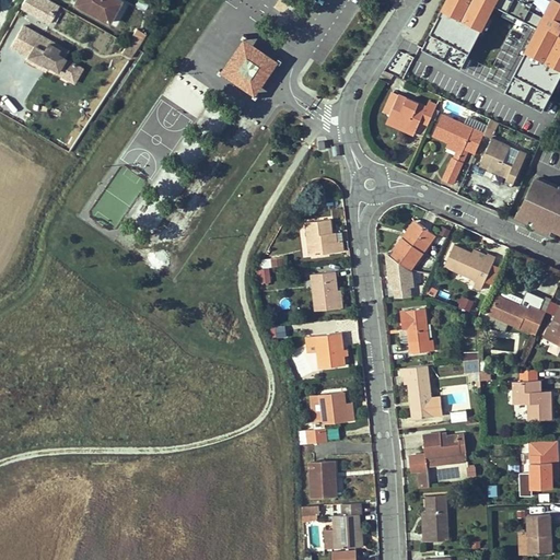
[(49,23),(59,6),(49,0),(24,0),(21,7),(49,23)]
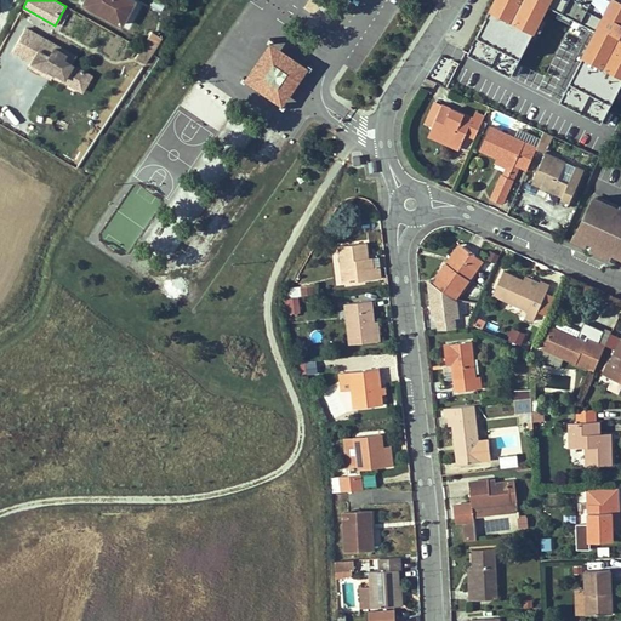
[(119,24),(132,1),(131,0),(84,0),(81,4),(119,24)]
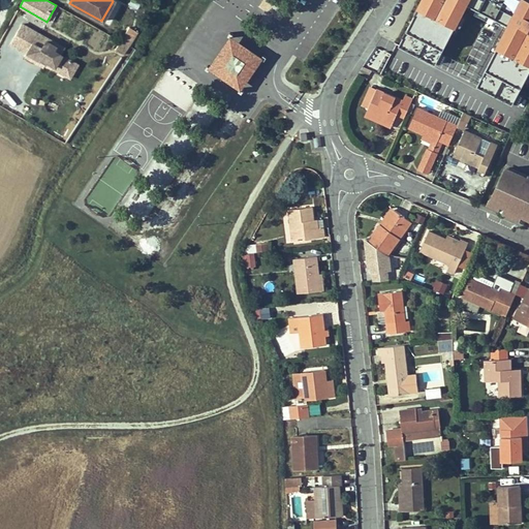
[(528,0),(421,0),(400,42),(435,61),(466,7),(503,26),(476,84),(512,102),(528,71),(528,0)]
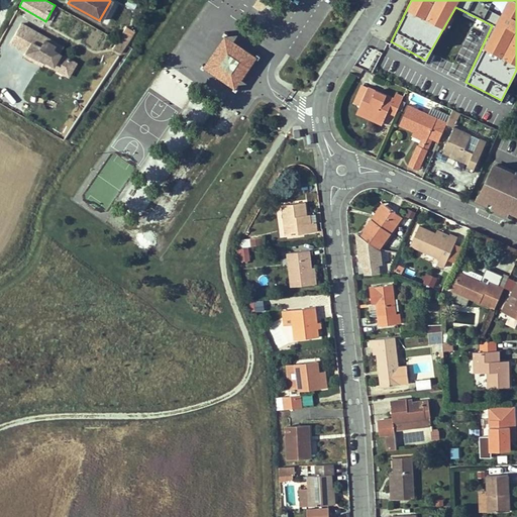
[(60,54),(63,47),(21,23),(10,43),(25,53),(23,56),(35,62),(38,58),(43,61),(42,63),(43,63),(62,73),(69,60),(60,54)]
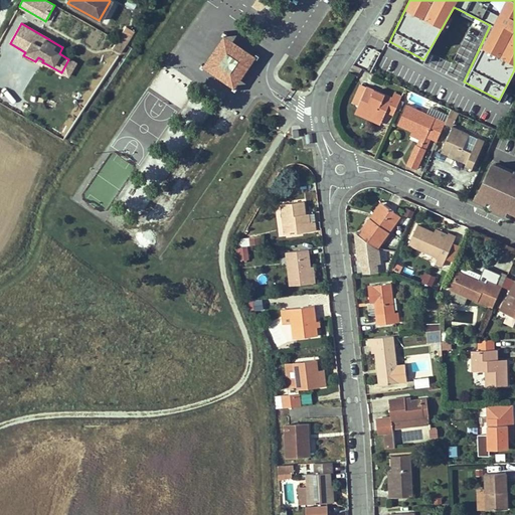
[(256,53),(223,31),(201,64),(234,88),(256,53)]
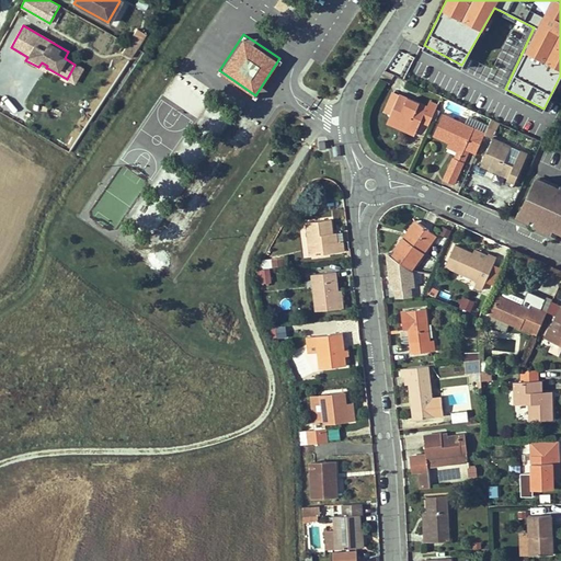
[(137,48),(141,42),(136,38),(132,45),(137,48)]
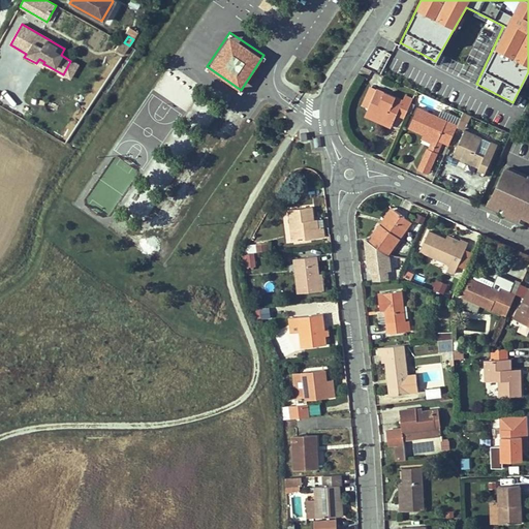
[(123,55),(129,45),(121,41),(115,50),(123,55)]
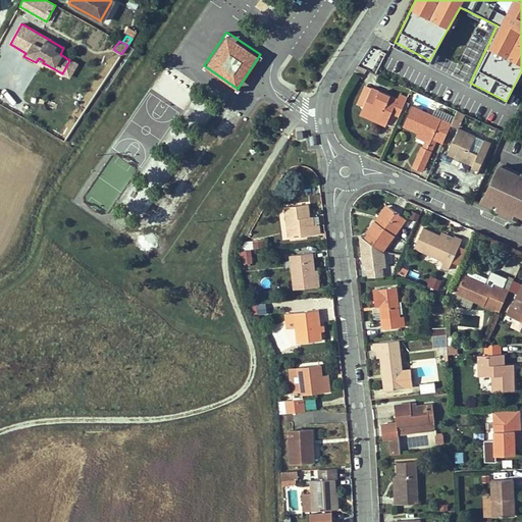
[(43,63),(44,61),(39,58),(36,62),(42,66),(44,63),(43,63)]
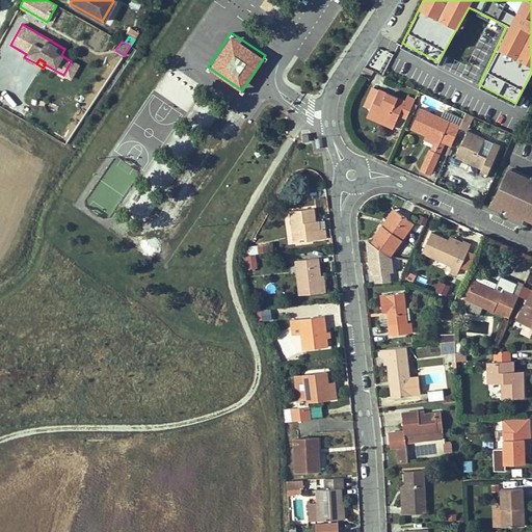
[(70,79),(78,64),(71,61),(63,75),(70,79)]
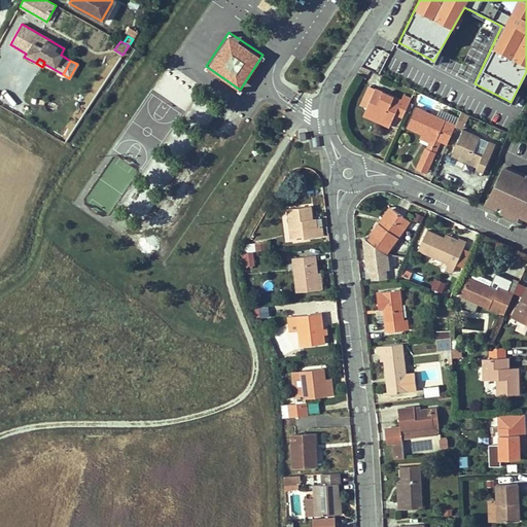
[(375,104),(372,109),(386,115),(390,118),(396,106),(406,110),(414,93),(402,88),(399,95),(375,82),(373,89),(366,100),(375,104)]
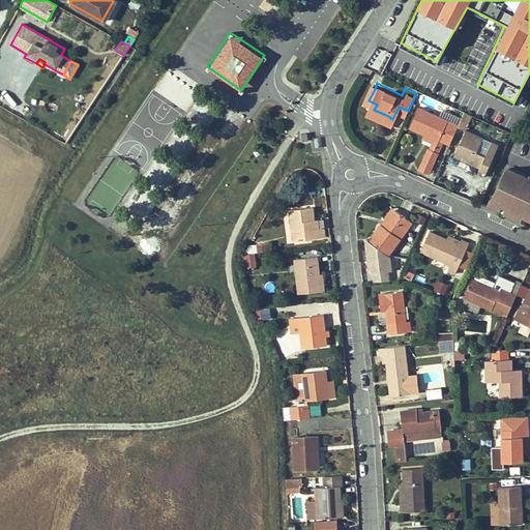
[(369,100),(375,89),(367,86),(360,104),(366,106),(369,100)]
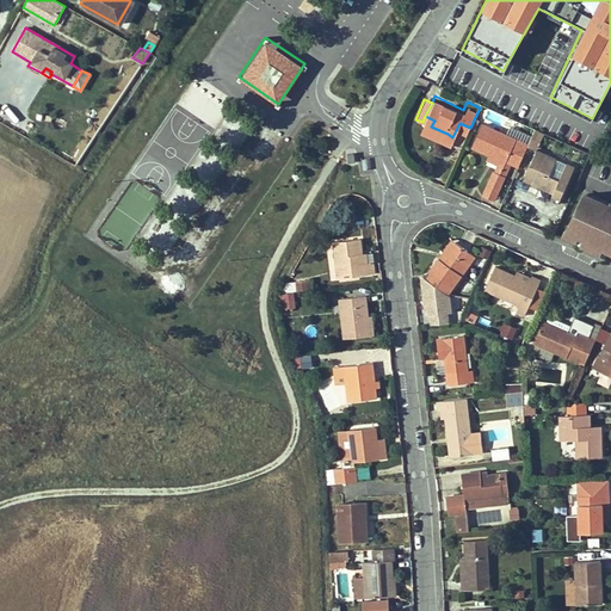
[(431,127),(434,121),(425,116),(423,122),(420,128),(444,139),(448,134),(431,127)]
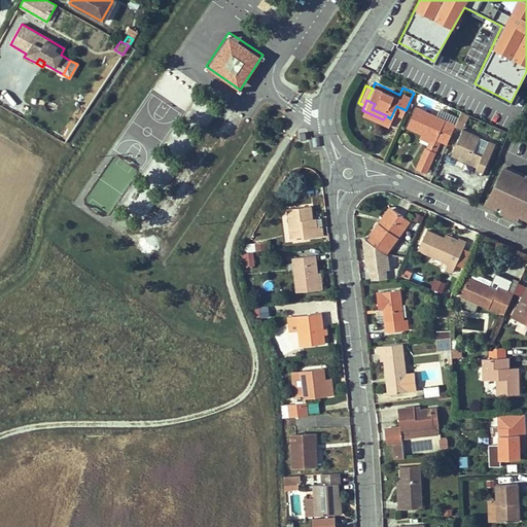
[(416,103),(407,121),(421,129),(434,136),(445,115),(437,112),(416,103)]
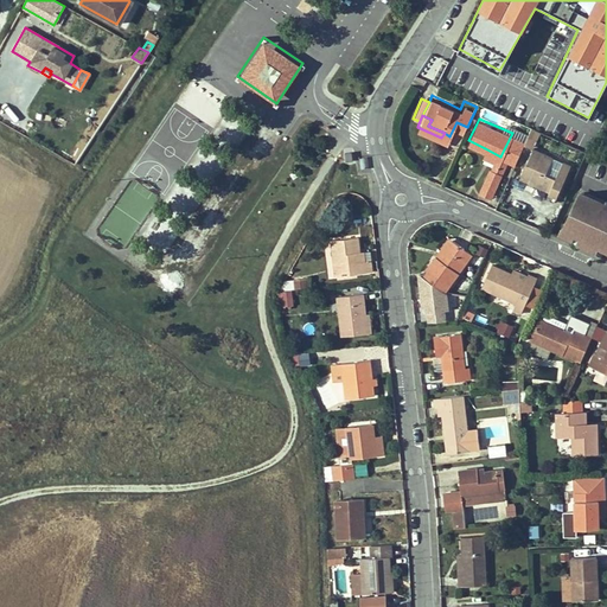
[(512,133),(525,139),(529,132),(508,121),(504,129),(512,133)]
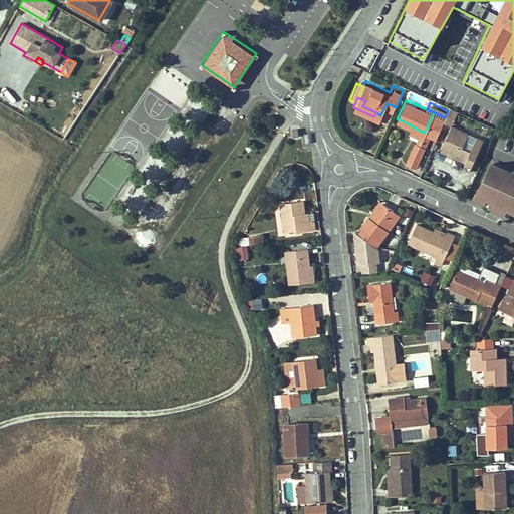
[(437,136),(445,117),(434,112),(424,133),(419,143),(424,144),(429,133),(437,136)]
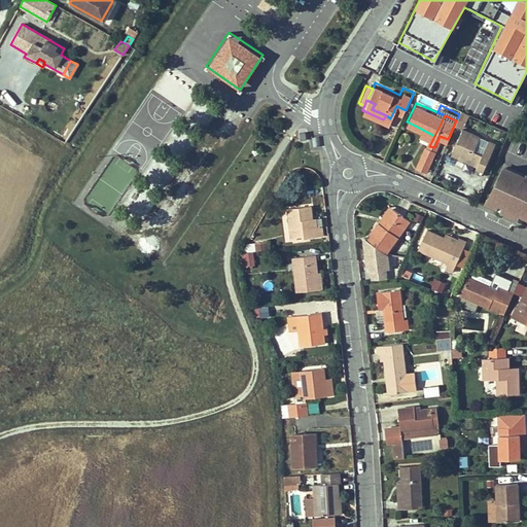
[(479,171),(494,140),(488,137),(482,150),(473,146),(480,133),(463,126),(451,151),(475,164),(472,168),(479,171)]
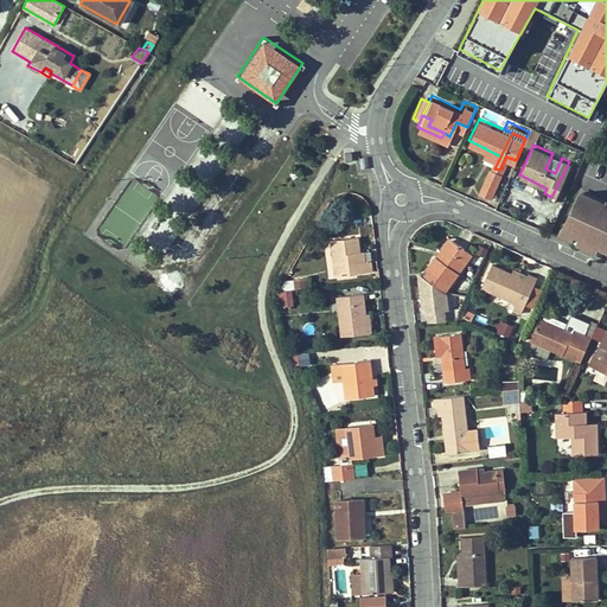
[(484,152),(491,157),(489,165),(494,168),(500,157),(485,148),(484,152)]
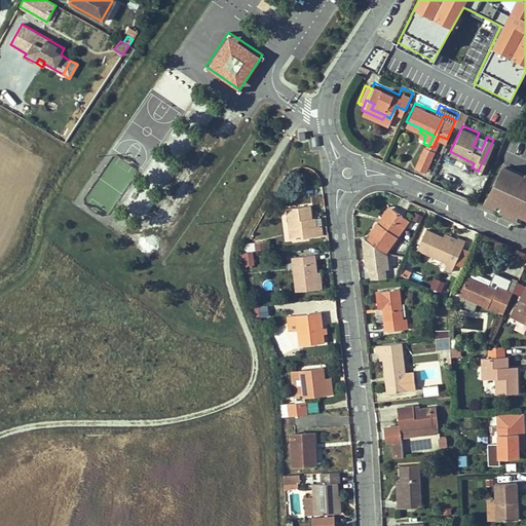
[(428,146),(423,143),(415,158),(425,163),(434,147),(428,146)]
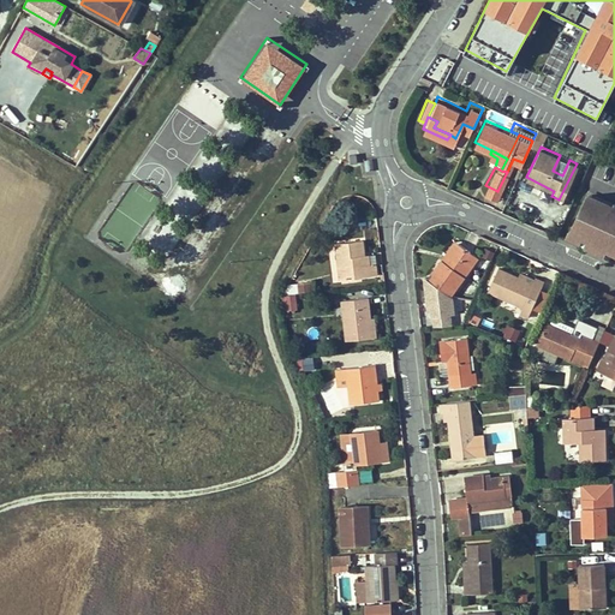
[(350,172),(346,181),(358,185),(362,177),(350,172)]
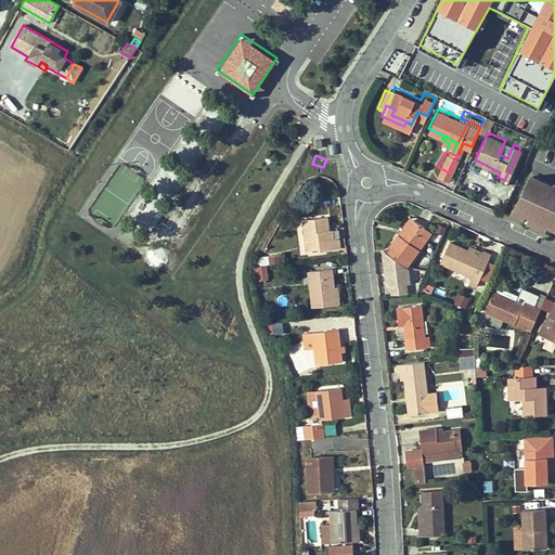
[(554,179),(534,170),(518,208),(532,214),(532,216),(554,226),(554,179)]
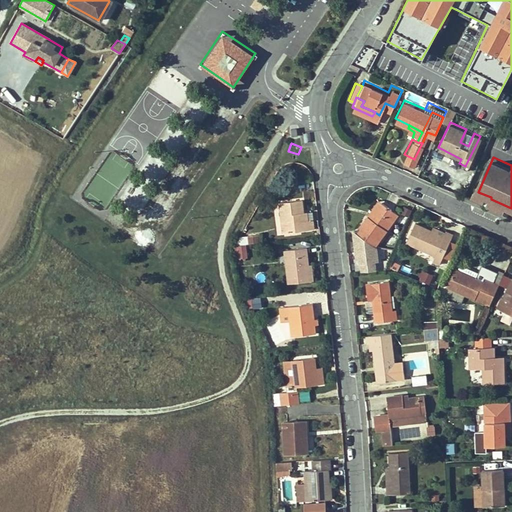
[(314,229),(313,221),(308,221),(307,212),(301,213),(300,210),(303,210),(302,200),(280,203),(284,233),(314,229)]
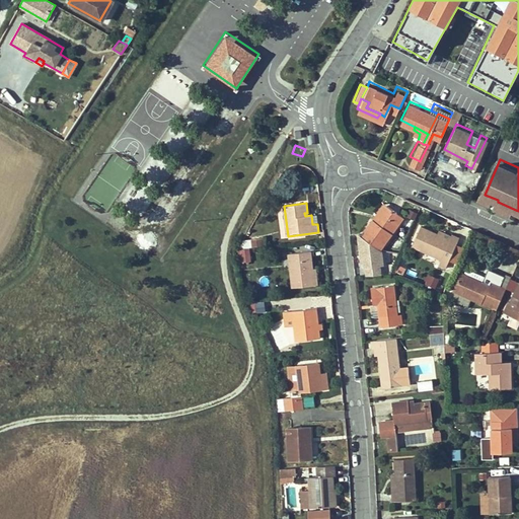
[(378,218),(387,206),(384,204),(373,220),(377,223),(379,220),(378,218)]
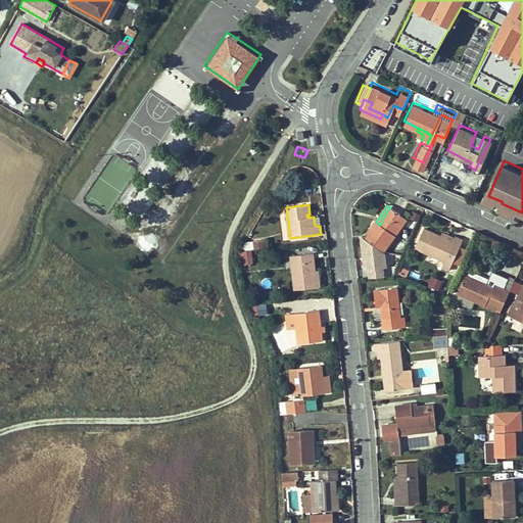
[(383,251),(407,220),(390,207),(381,220),(382,222),(380,225),(376,222),(364,238),(383,251)]
